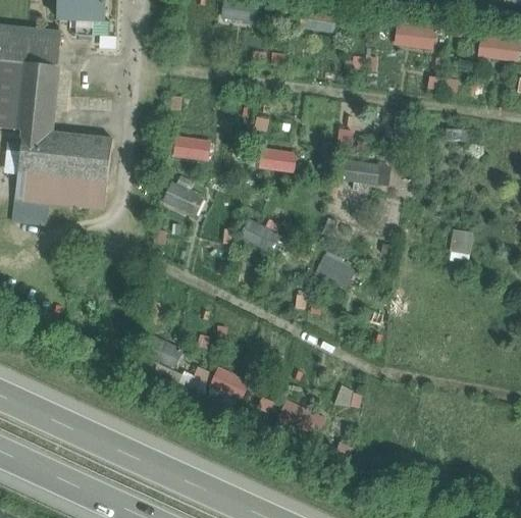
[(59,0),(57,16),(75,17),(75,33),(92,34),(93,18),(104,18),(106,0),(59,0)]
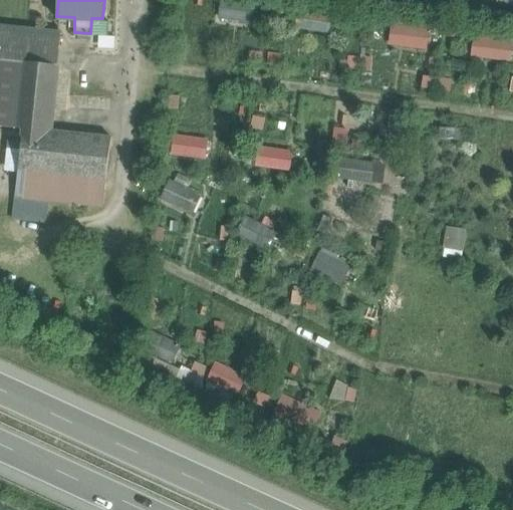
[(219,0),(217,18),(252,21),(254,1),(242,0),(219,0)]
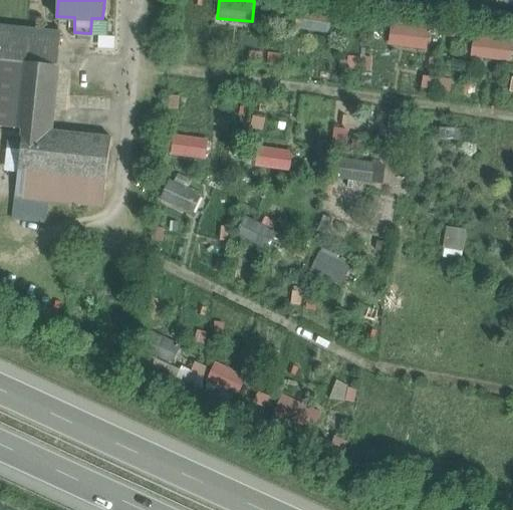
[(297,8),(294,25),(327,31),(330,13),(297,8)]
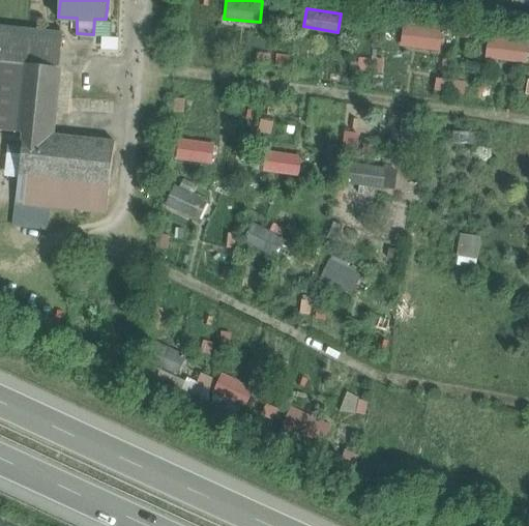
[(403,23),(400,45),(439,51),(442,29),(403,23)]
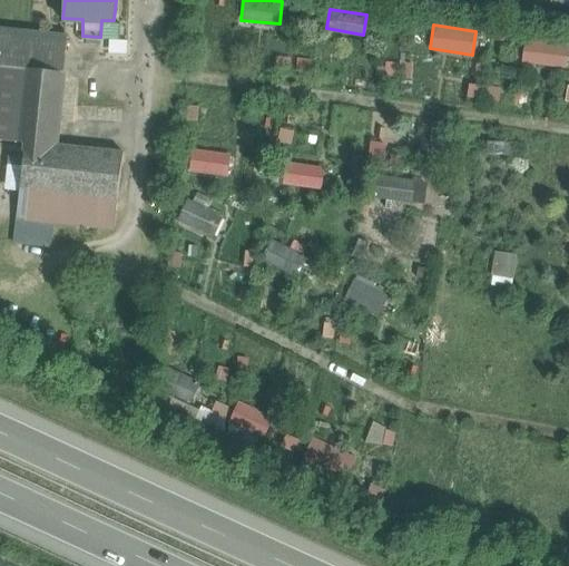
[(0,62),(62,69),(67,33),(0,26),(0,62)]
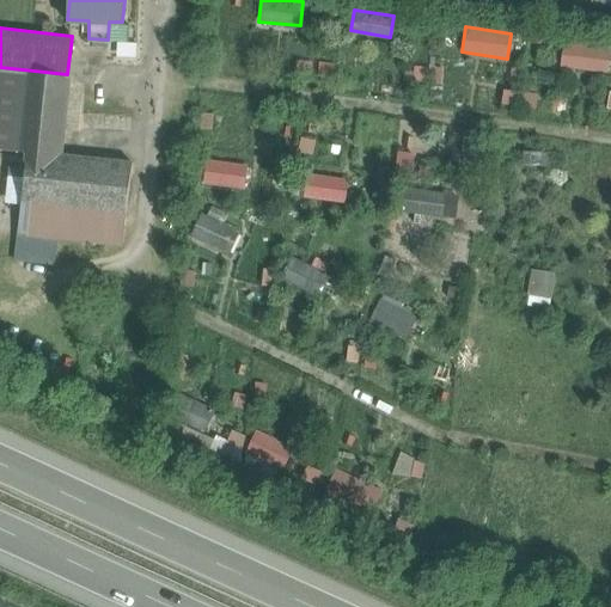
[(610,48),(563,43),(560,66),(609,73),(610,55),(610,48)]
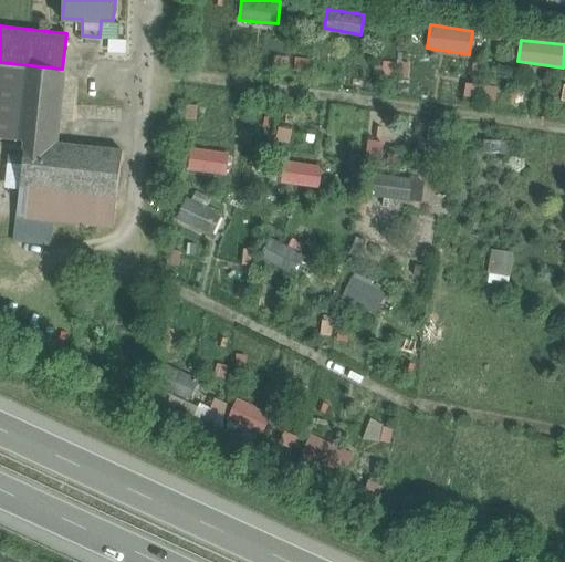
[(0,135),(24,139),(54,142),(54,141),(62,69),(0,62),(0,135)]
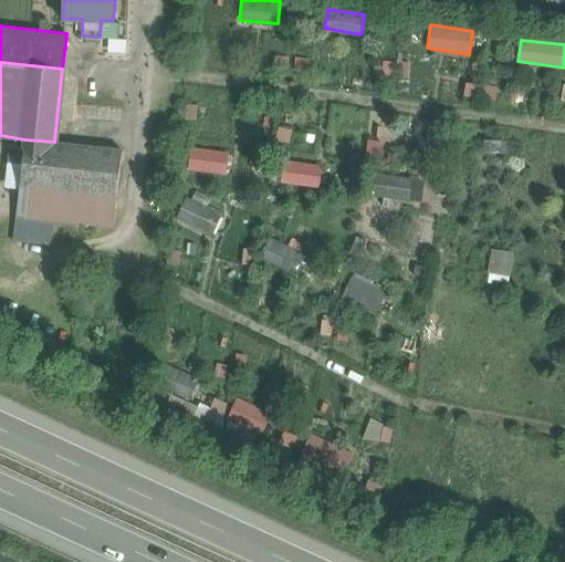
[(24,139),(19,186),(39,188),(95,195),(115,197),(121,148),(54,141),(54,142),(24,139)]
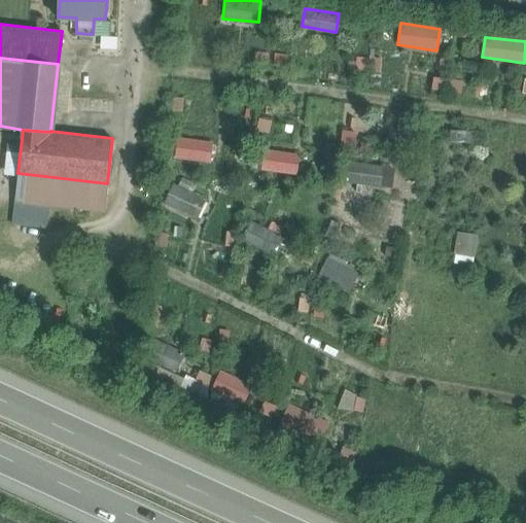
[(213,141),(178,137),(175,157),(210,161),(213,141)]
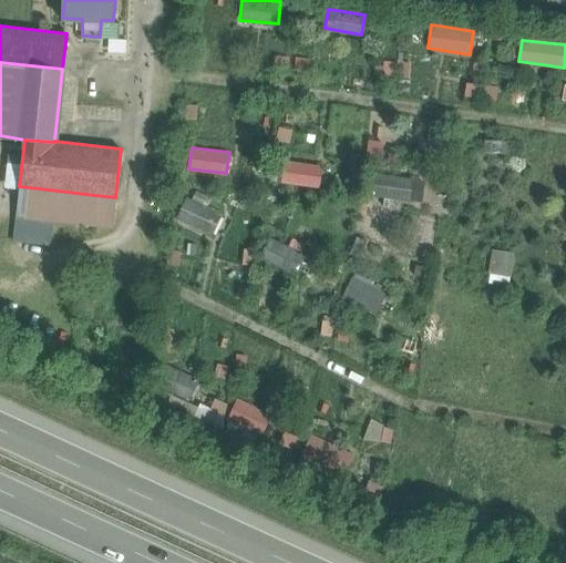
[(285,161),(281,182),(320,187),(323,166),(285,161)]
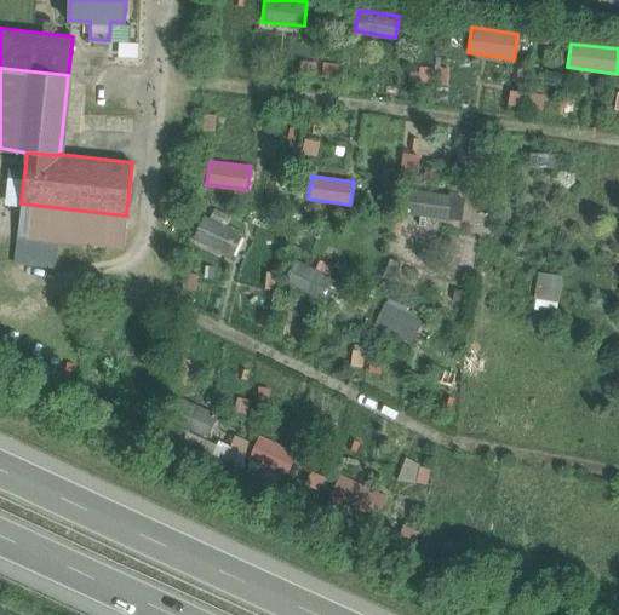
[(411,190),(407,212),(450,218),(453,197),(411,190)]
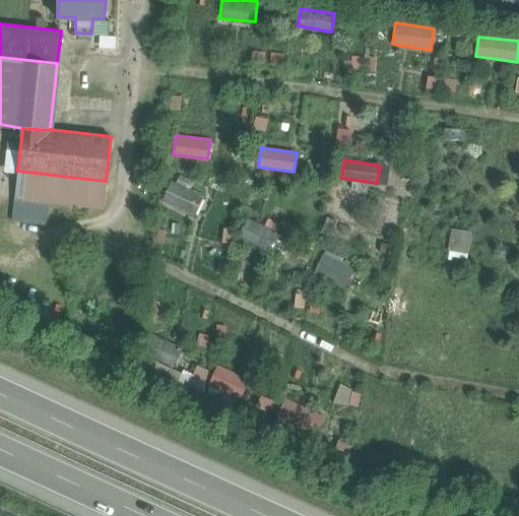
[(17,171),(13,195),(33,197),(36,173),(17,171)]
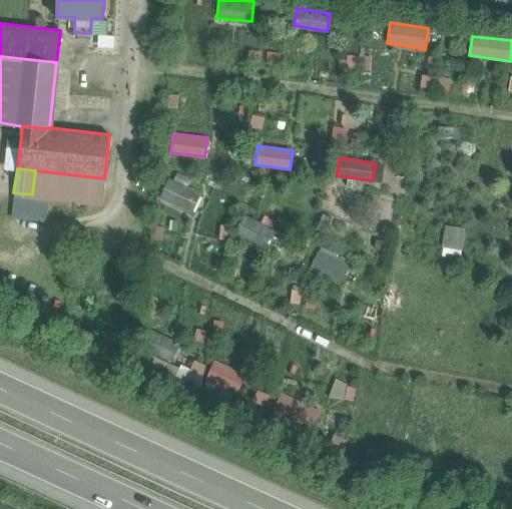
[(11,214),(44,217),(47,196),(83,199),(86,176),(35,170),(32,194),(13,192),(11,214)]
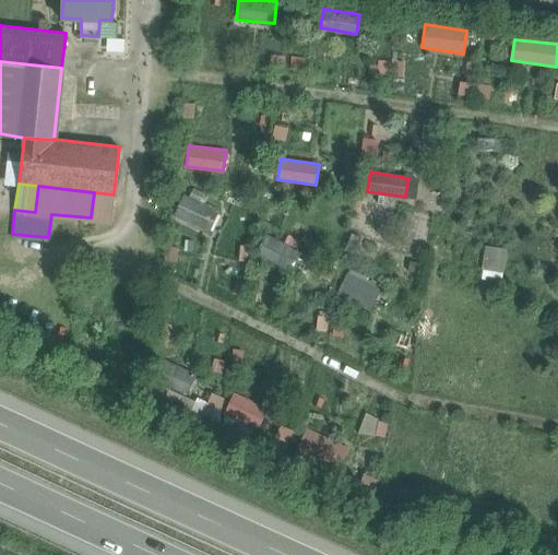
[(94,192),(91,217),(110,220),(114,195),(94,192)]
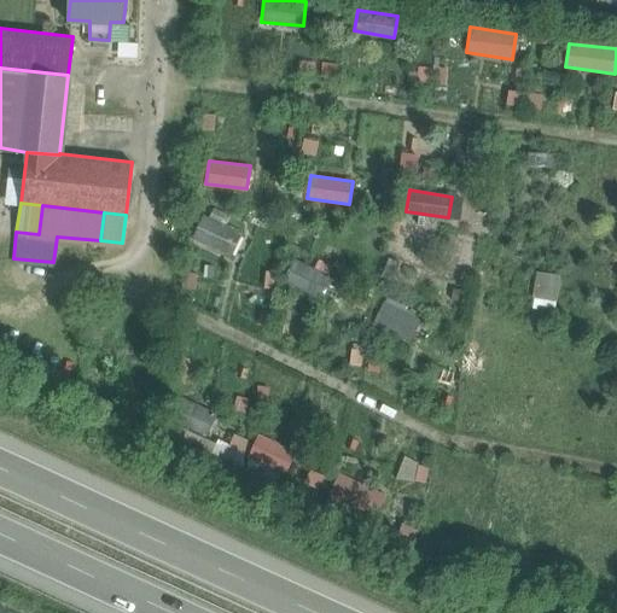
[(203,216),(192,237),(230,256),(240,234),(203,216)]
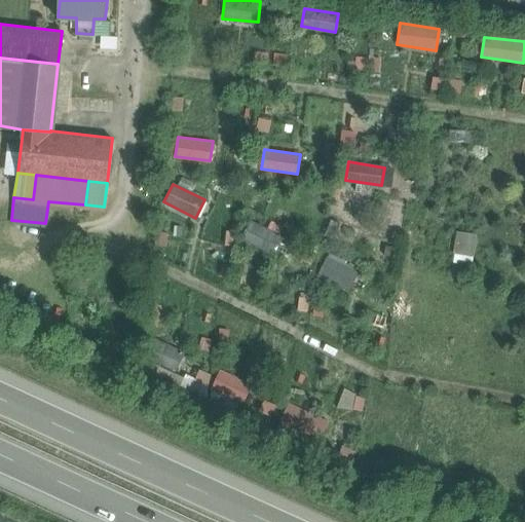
[(250,221),(240,239),(273,255),(282,236),(250,221)]
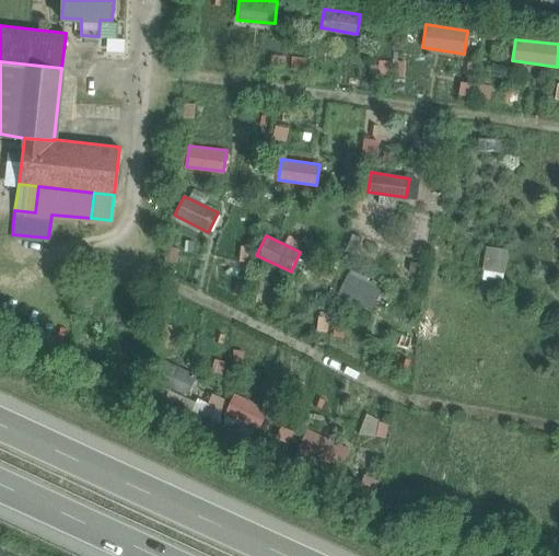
[(481,265),(503,266),(504,243),(482,243),(481,265)]
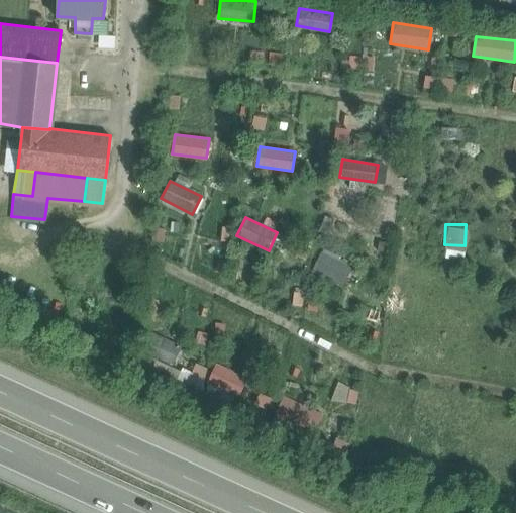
[(319,253),(312,270),(341,284),(350,267),(319,253)]
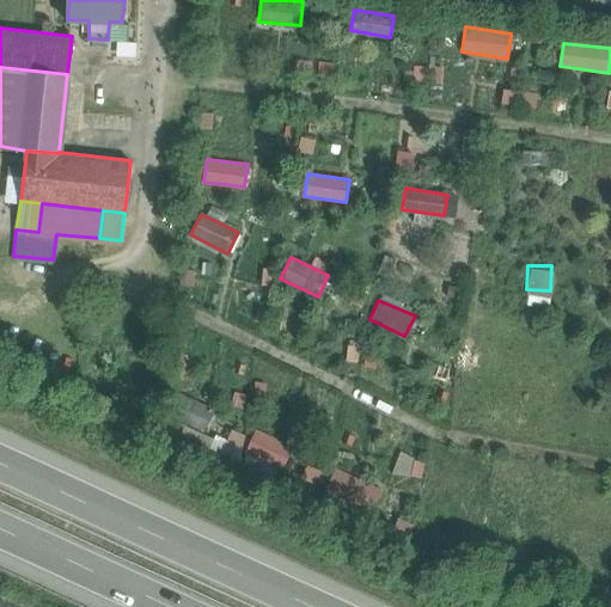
[(452,379),(457,366),(435,359),(431,372),(452,379)]
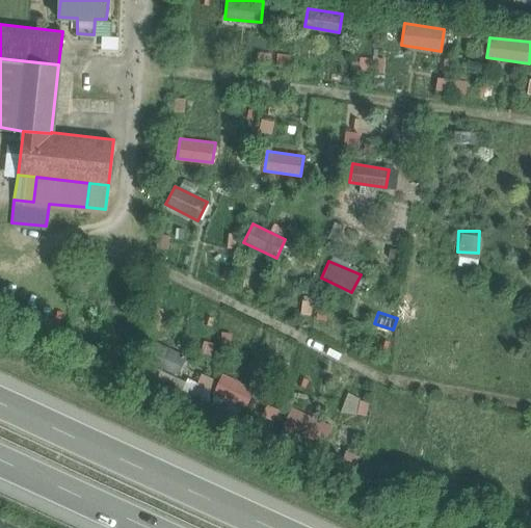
[(154,342),(144,363),(176,376),(185,355),(154,342)]
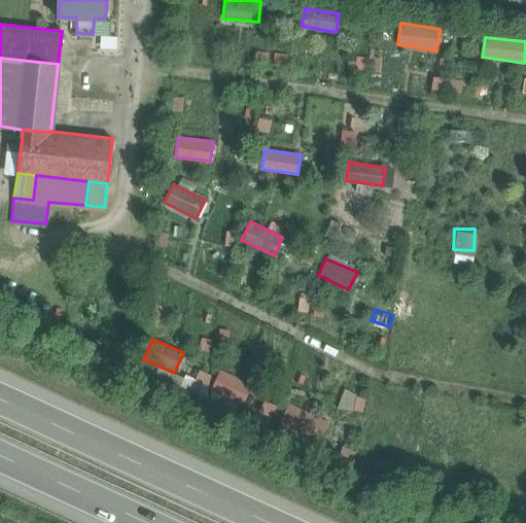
[(221,372),(212,390),(244,406),(253,386),(221,372)]
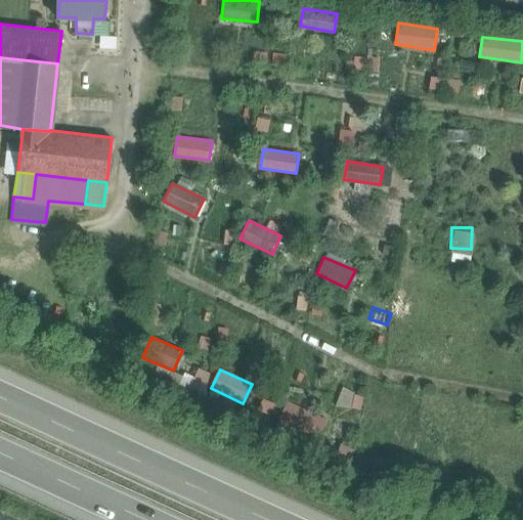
[(287,401),(277,421),(318,440),(328,420),(287,401)]
